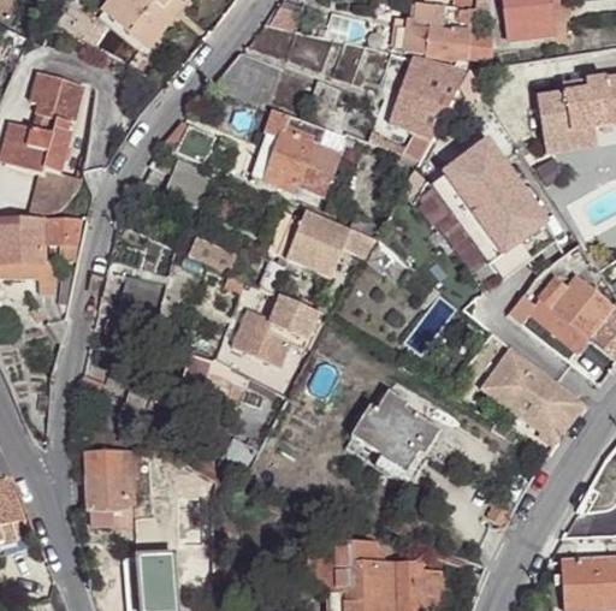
[(0,0),(0,12),(11,18),(19,0),(0,0)]
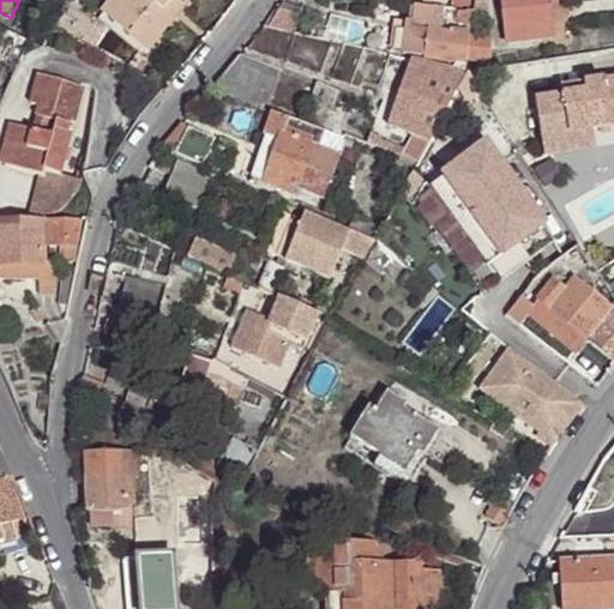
[(163,10),(170,0),(108,0),(102,8),(151,48),(175,18),(163,10)]
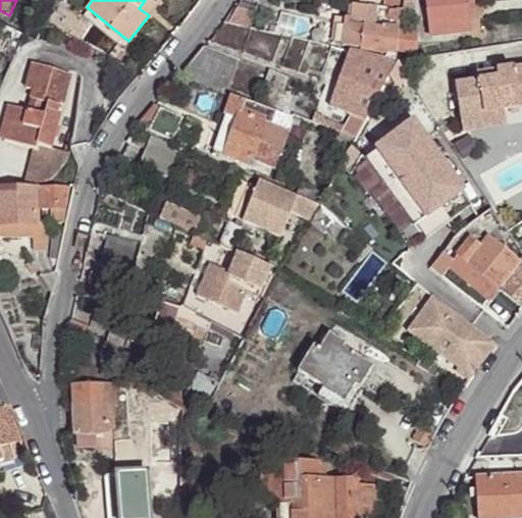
[(158,4),(153,0),(145,0),(139,8),(149,15),(158,4)]
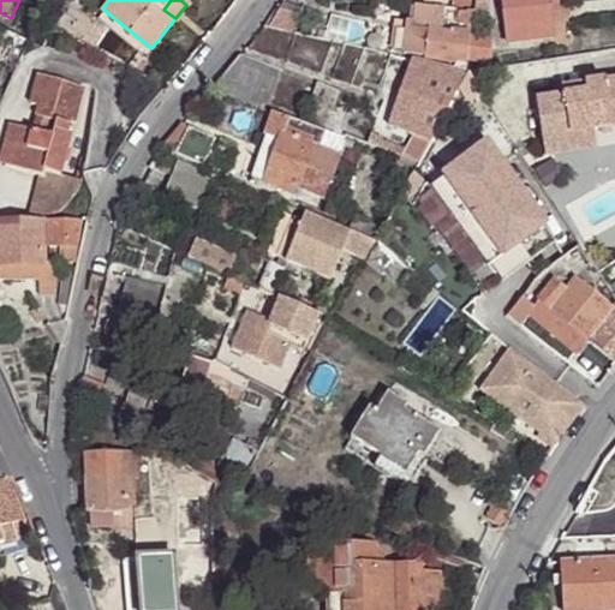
[(282,0),(268,23),(294,29),(300,3),(290,0),(282,0)]
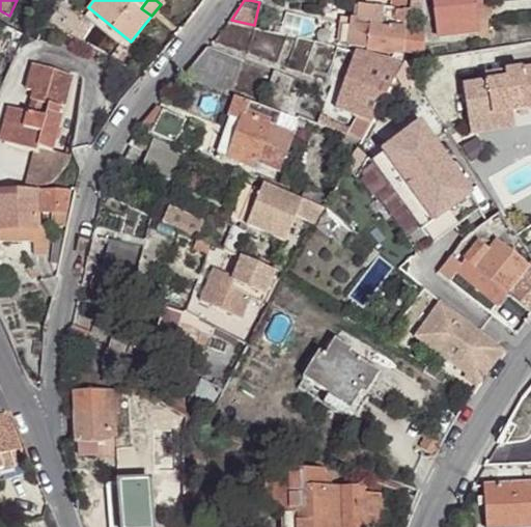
[(434,0),(438,33),(477,28),(473,0),(434,0)]
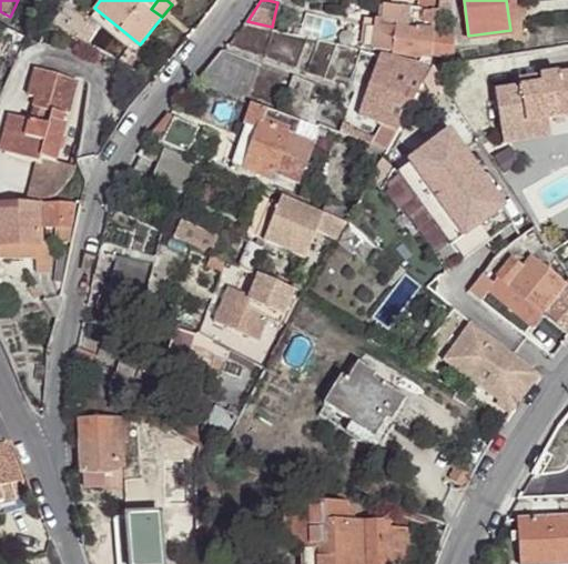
[(377,2),(376,18),(396,20),(398,4),(377,2)]
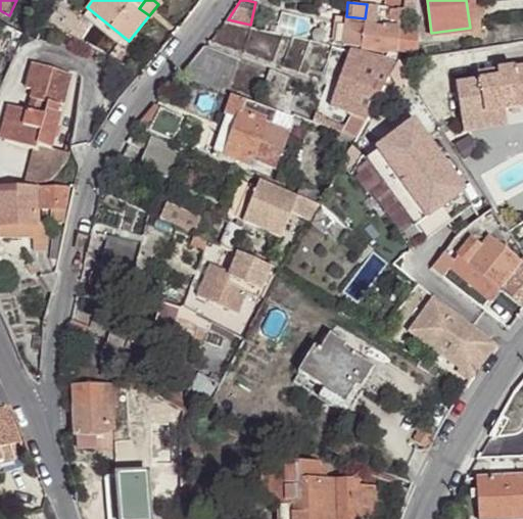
[(344,43),(387,50),(389,27),(364,25),(365,18),(346,16),(344,43)]
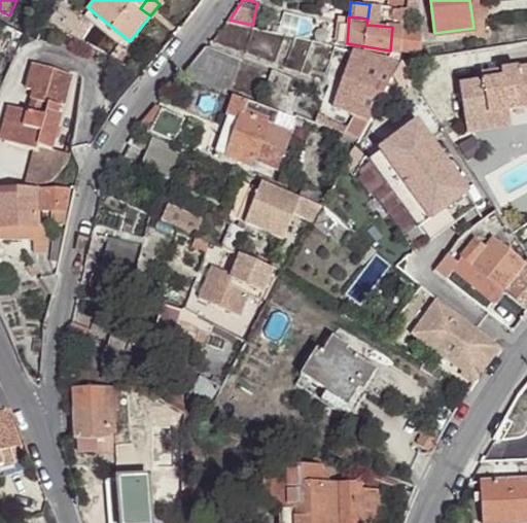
[(389,58),(399,60),(399,53),(401,29),(392,27),(390,50),(389,58)]
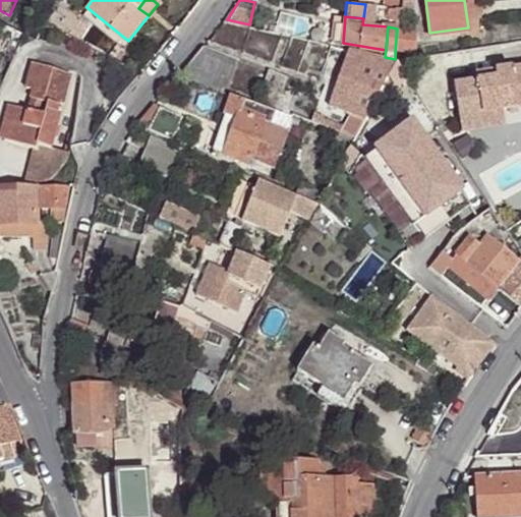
[(397,29),(395,52),(415,54),(416,31),(397,29)]
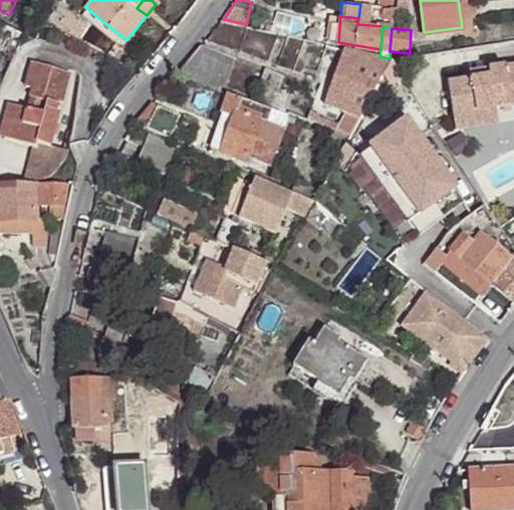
[(194,50),(176,73),(213,86),(225,53),(200,43),(194,50)]
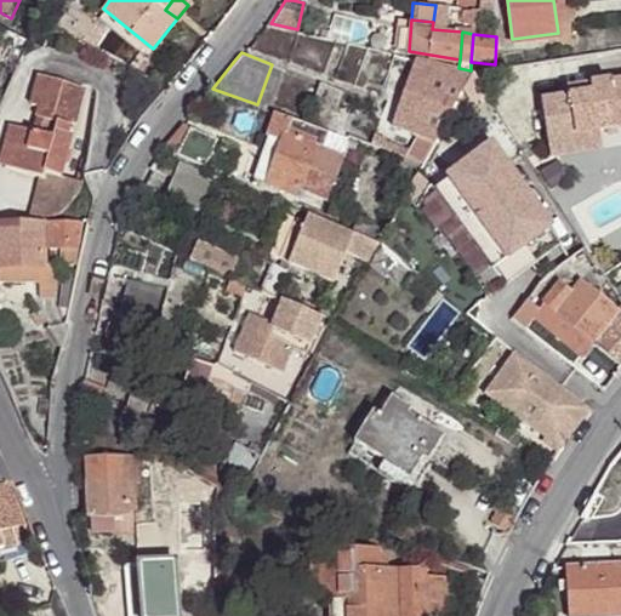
[(399,98),(446,115),(471,70),(459,68),(414,58),(399,98)]
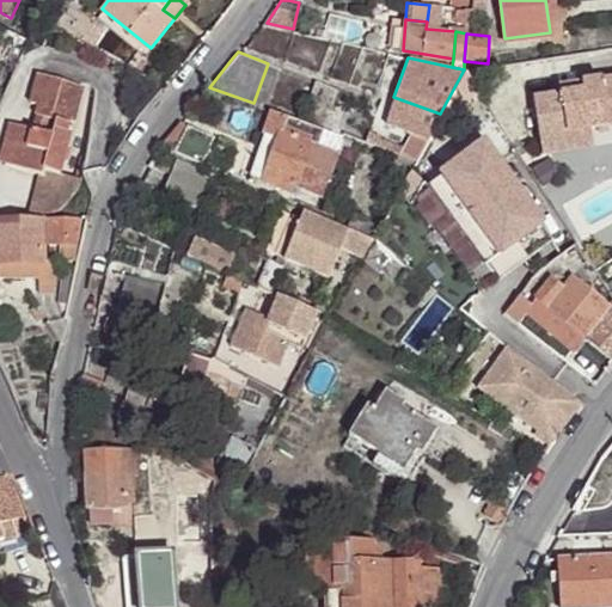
[(17,123),(6,160),(42,171),(43,165),(57,169),(69,129),(66,128),(68,116),(74,118),(85,84),(40,72),(37,71),(29,99),(37,102),(43,103),(36,128),(30,127),(17,123)]
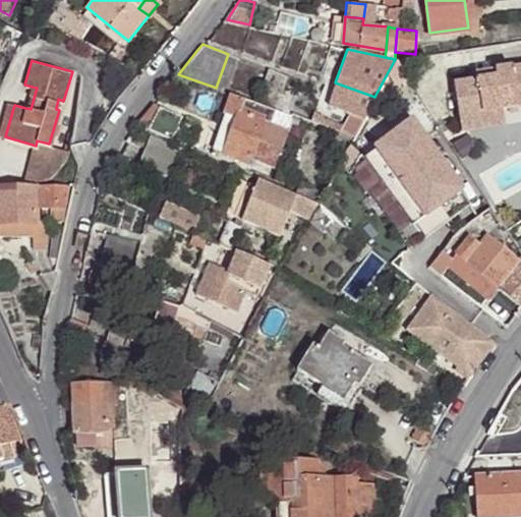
[(460,116),(495,109),(520,104),(520,63),(476,73),(477,79),(455,83),(460,116)]
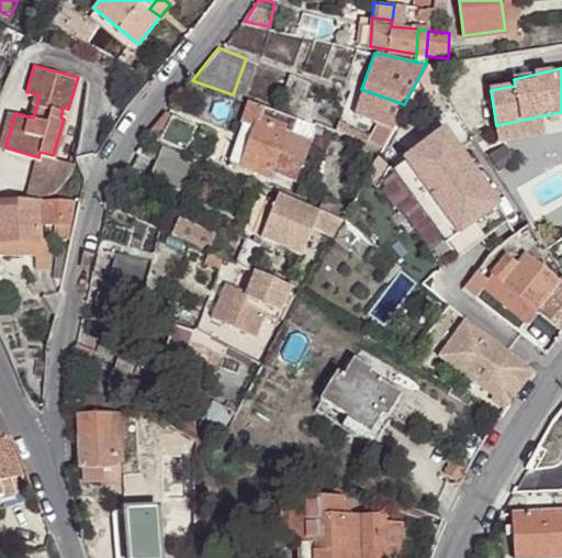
[(380,116),(393,121),(404,104),(361,89),(355,109),(380,116)]
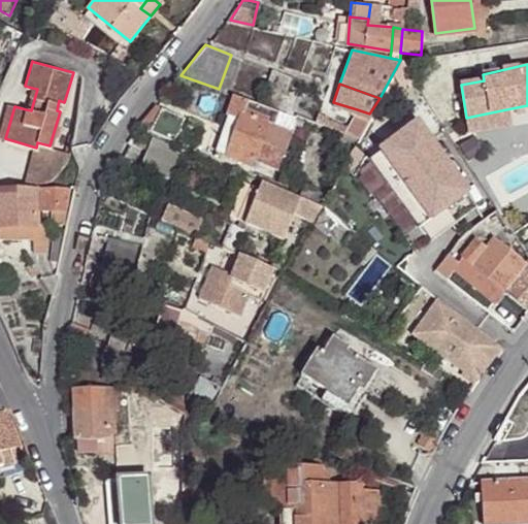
[(37,89),(32,88),(26,109),(31,110),(37,89)]
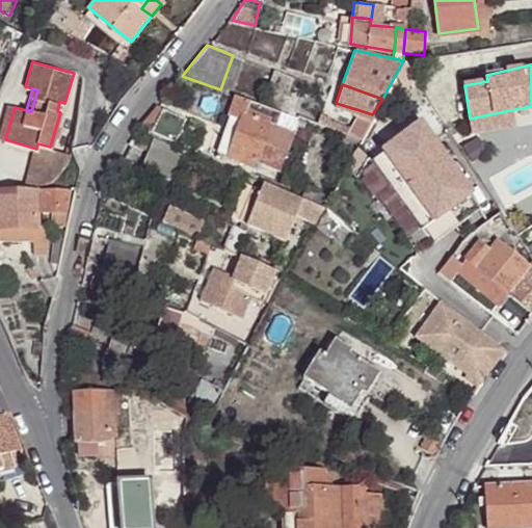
[(273,108),(236,95),(233,104),(245,108),(270,119),(273,108)]
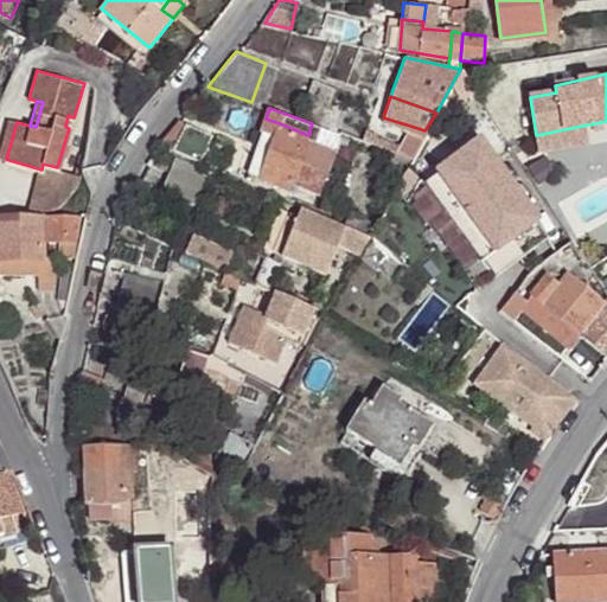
[(280,123),(266,119),(248,173),(261,178),(280,123)]
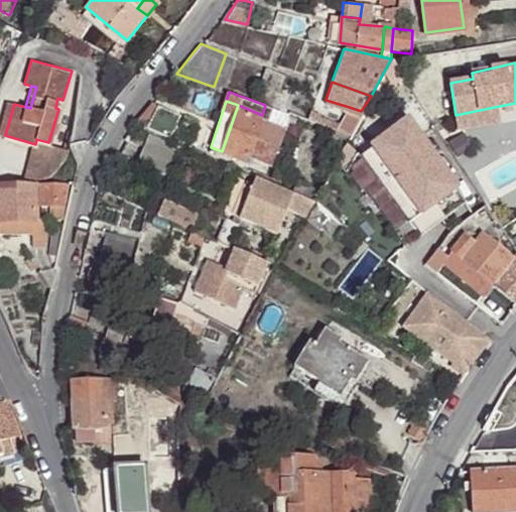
[(0,127),(0,133),(5,135),(14,104),(7,102),(0,127)]
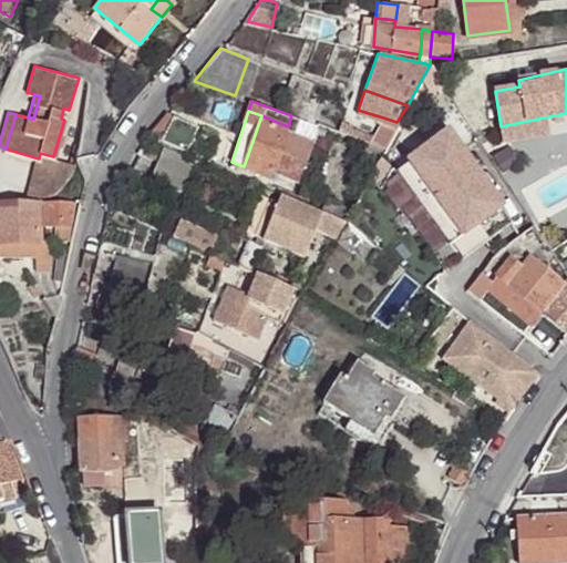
[(167,112),(148,134),(160,139),(171,113),(167,112)]
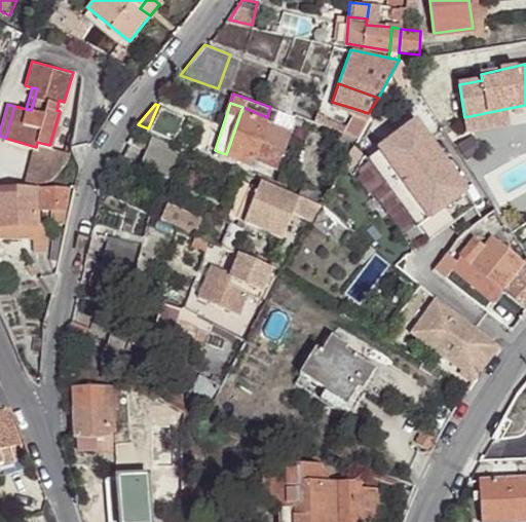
[(158,105),(148,128),(173,139),(183,115),(158,105)]
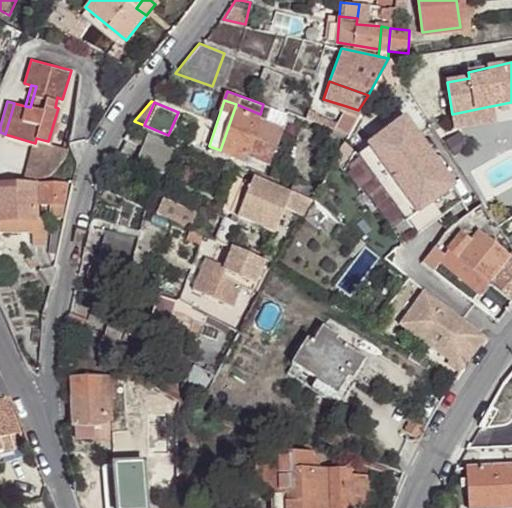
[(236,104),(220,150),(244,158),(260,114),(236,104)]
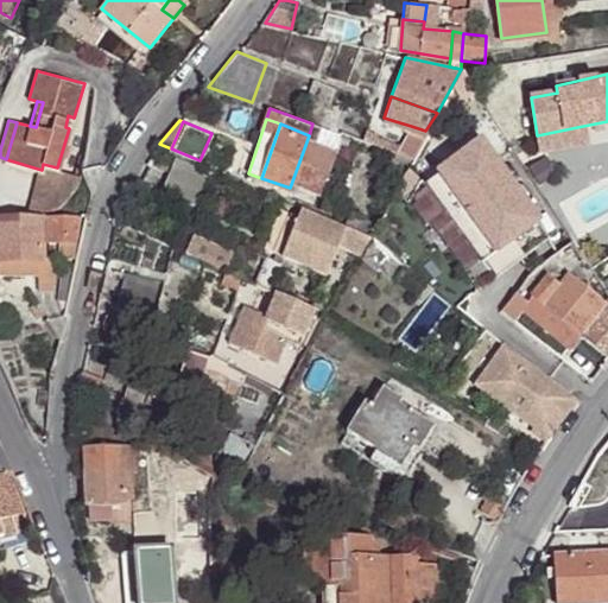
[(320,197),(343,135),(312,124),(309,135),(290,188),(320,197)]
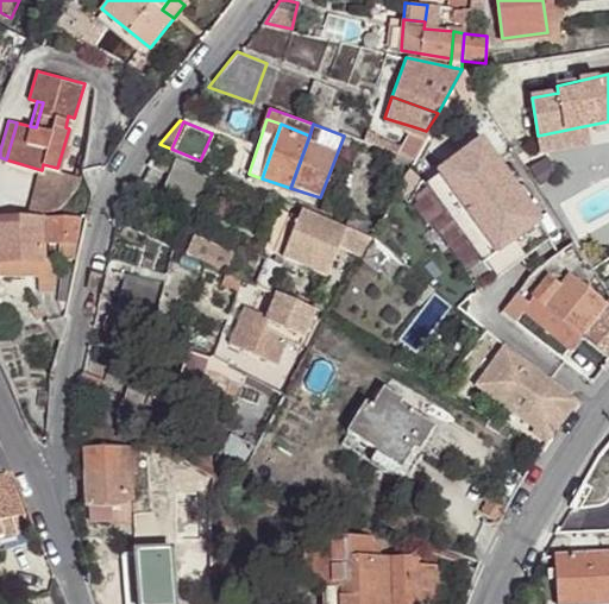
[(420,149),(426,131),(412,126),(405,140),(371,129),(366,143),(394,152),(399,153),(412,159),(420,149)]
